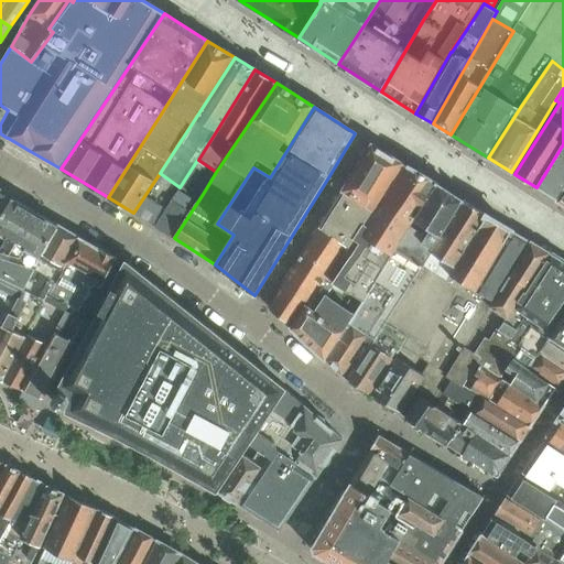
[(372,144),(320,228),(348,246),(402,164),(372,144)]
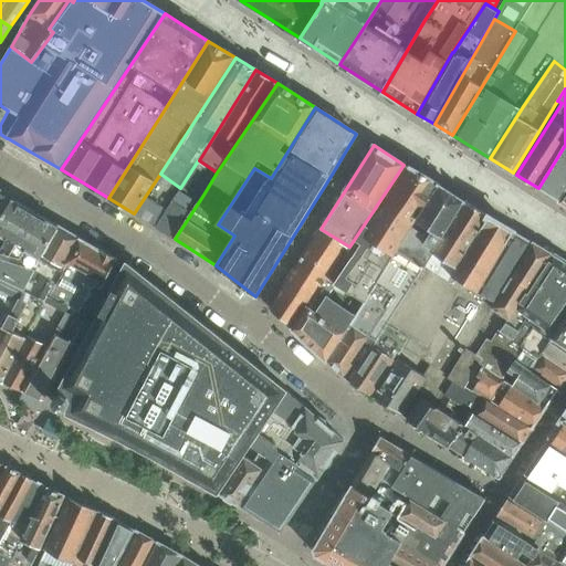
[(565,145),(538,188),(559,201),(565,190),(565,145)]
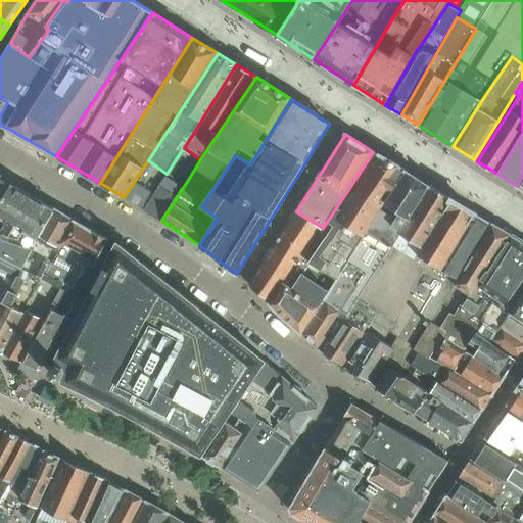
[(308,264),(336,280),(406,171),(373,151),(373,152),(323,228),(329,232),(308,264)]
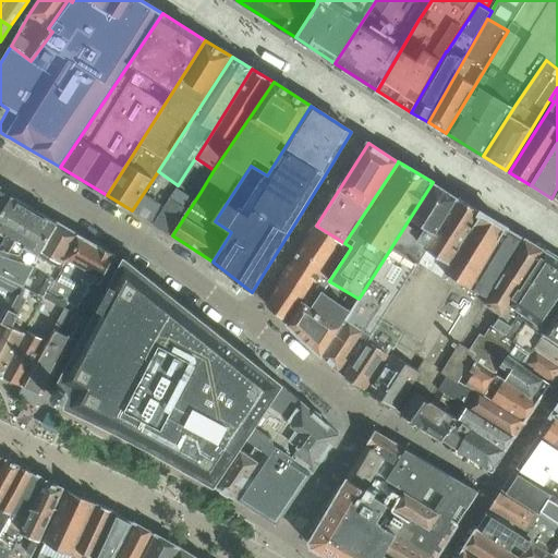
[(323,355),(343,376),(367,340),(458,198),(433,182),(359,299),(323,355)]
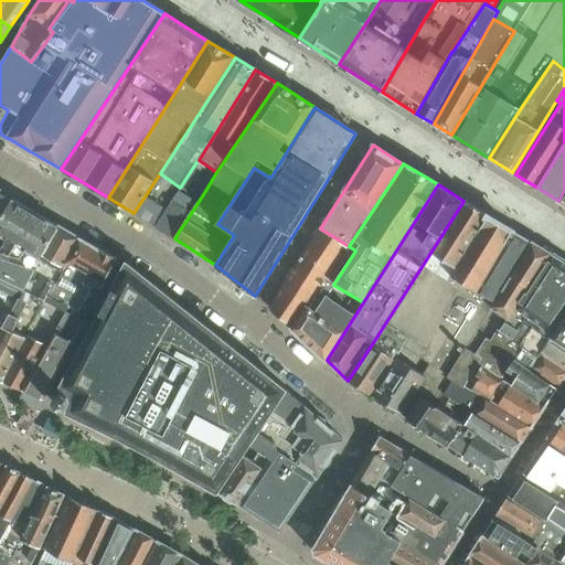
[(35,264),(57,224),(56,224),(12,198),(0,190),(0,252),(17,257),(35,264)]
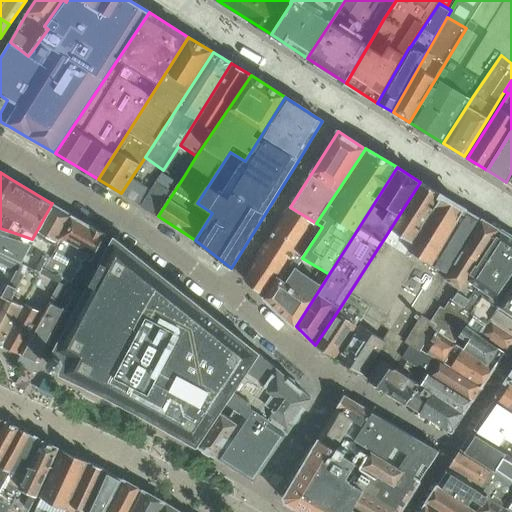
[(131,178),(121,193),(141,205),(151,190),(131,178)]
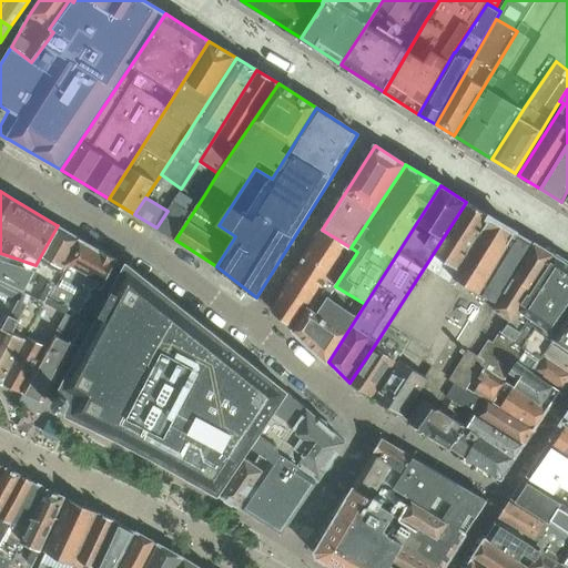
[(168,211),(156,227),(171,237),(188,212),(173,202),(168,211)]
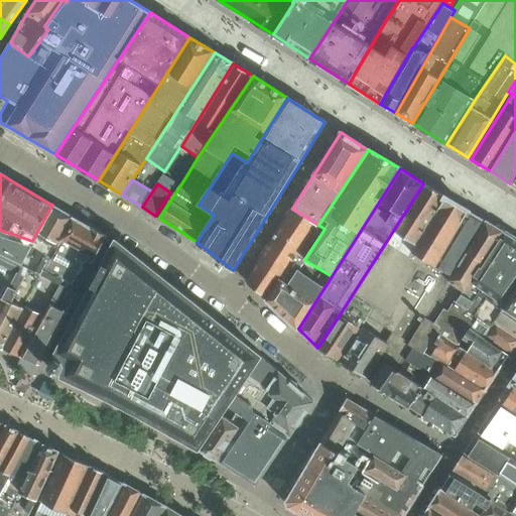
[(444,198),(423,183),(340,314),(358,328),(359,328),(362,321),(365,323),(369,316),(410,251),(444,198)]
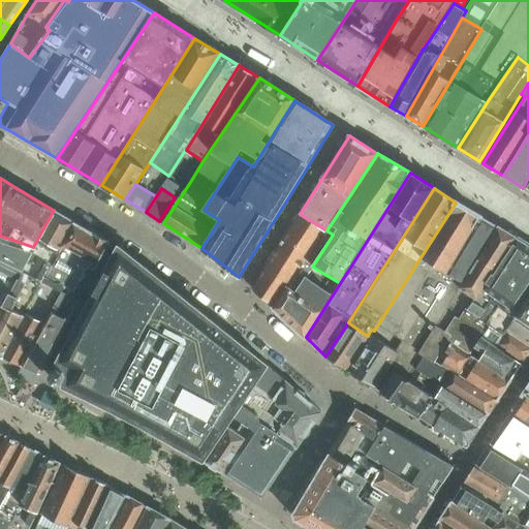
[(396,350),(399,352),(392,365),(403,373),(418,349),(437,320),(422,311),(479,217),(456,203),(421,257),(378,324),(403,340),(396,350)]
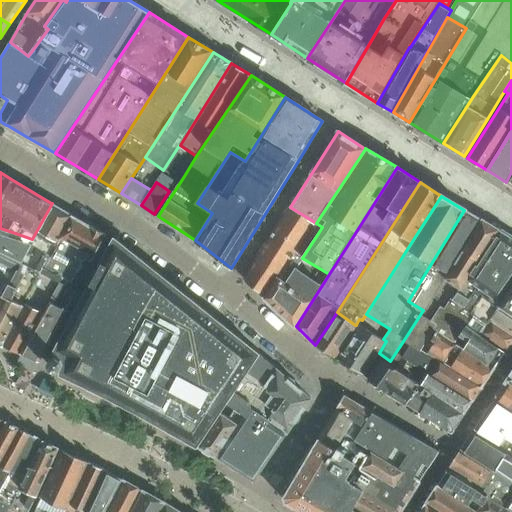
[(72,216),(52,203),(32,239),(15,233),(0,228),(0,262),(1,263),(4,264),(5,263),(16,269),(0,301),(0,343),(20,354),(49,300),(59,282),(62,278),(45,269),(72,216)]
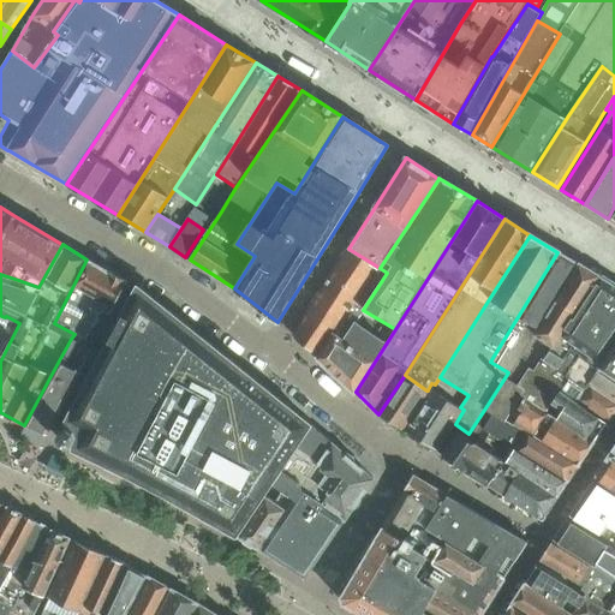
[(387,273),(380,268),(348,249),(293,336),(356,392),(395,329),(363,310),(387,273)]
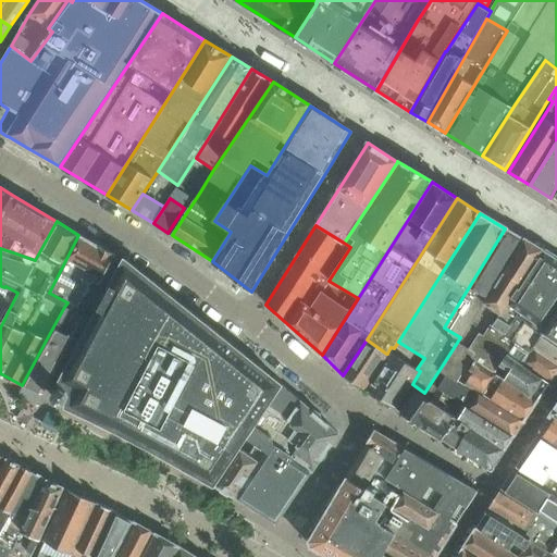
[(523,239),(505,229),(444,327),(460,337),(523,239)]
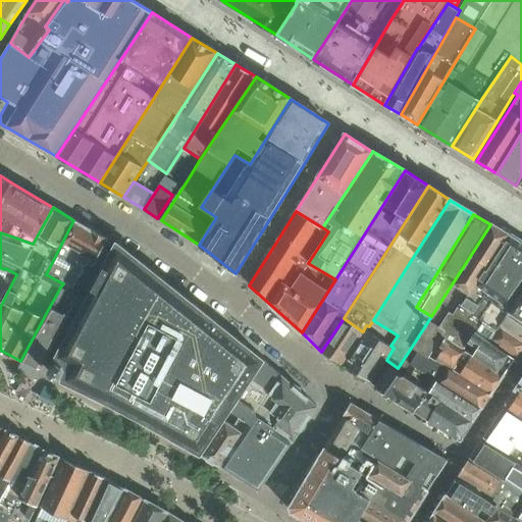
[(108,239),(73,220),(46,274),(63,283),(73,289),(85,266),(89,265),(94,266),(108,239)]
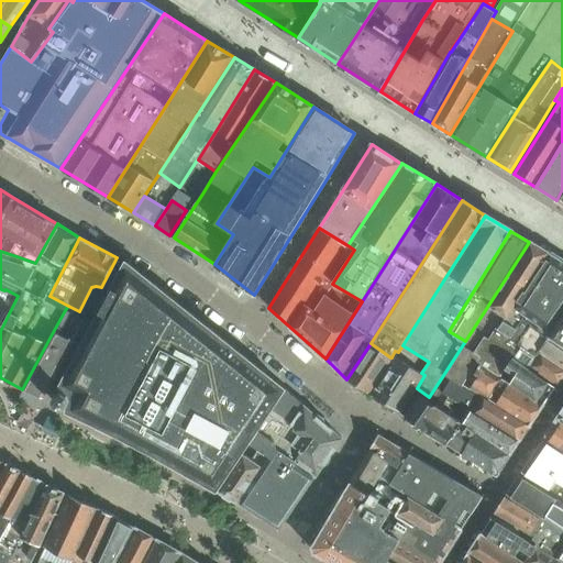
[(465,341),(445,372),(452,376),(463,383),(477,361),(500,376),(515,359),(523,344),(512,337),(511,339),(499,331),(549,253),(530,242),(465,341)]
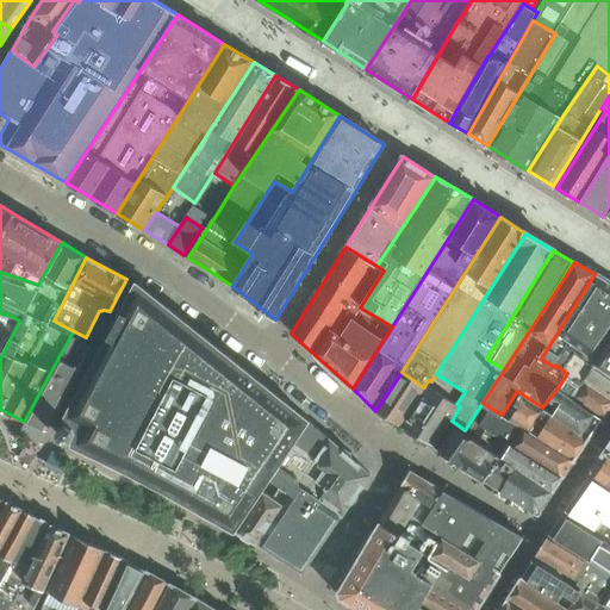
[(609,341),(609,284),(595,274),(541,359),(554,367),(555,365),(567,348),(584,359),(587,353),(599,361),(604,354),(603,353),(609,341)]
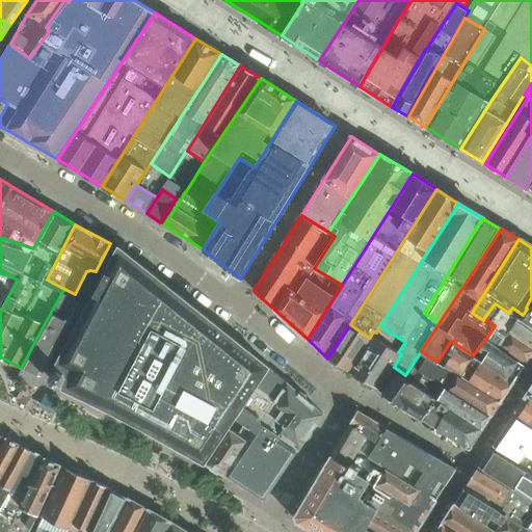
[(207,463),(235,420),(270,367),(196,309),(198,307),(185,297),(184,298),(120,246),(57,364),(59,369),(54,370),(51,376),(53,382),(58,386),(64,383),(65,389),(104,407),(120,418),(135,426),(154,433),(207,463)]
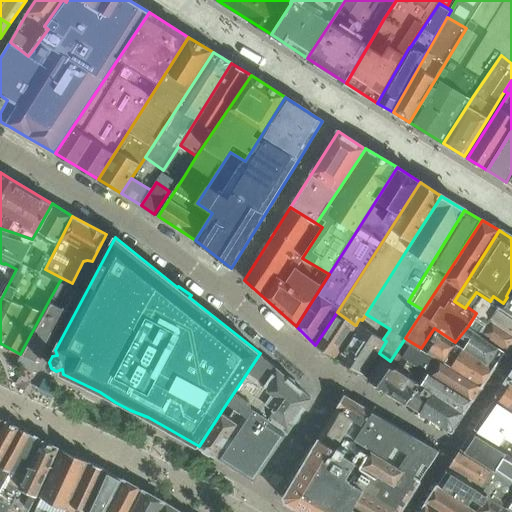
[(0,301),(16,269),(5,263),(4,264),(1,263),(0,264),(0,301)]
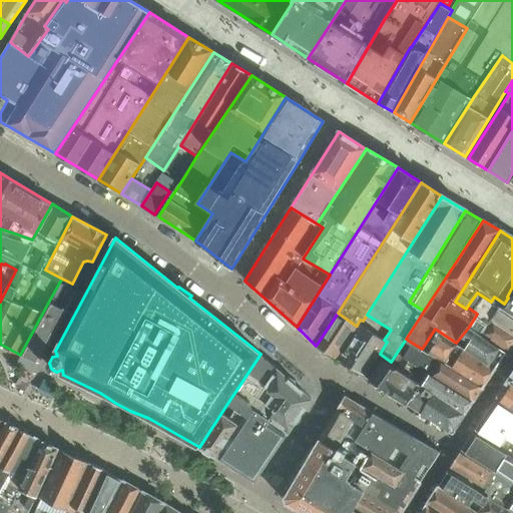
[(512,287),(507,297),(508,298),(504,304),(501,308),(512,316),(512,287)]
